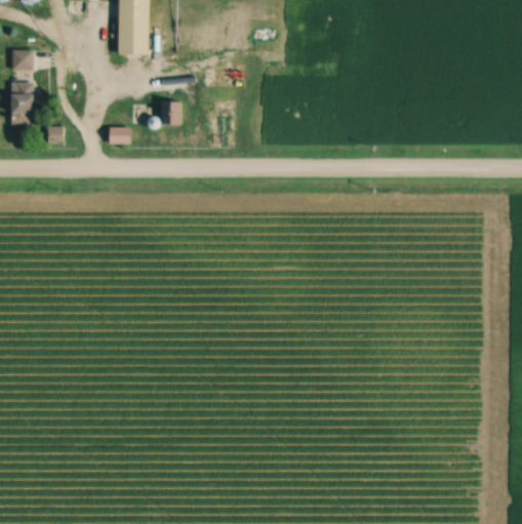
[(118,0),(118,53),(150,53),(150,0),(118,0)]
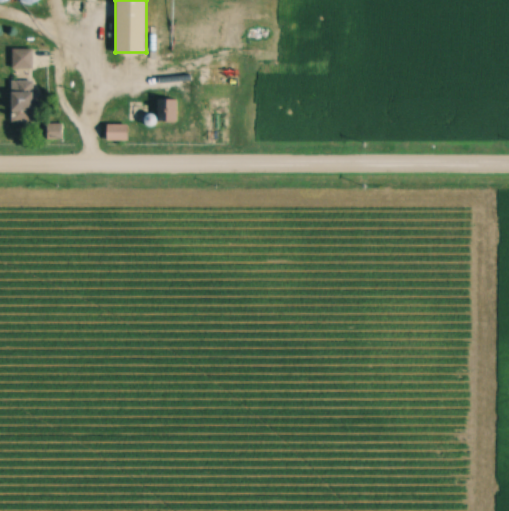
[(220,25),(156,25),(156,45),(220,45),(220,25)]
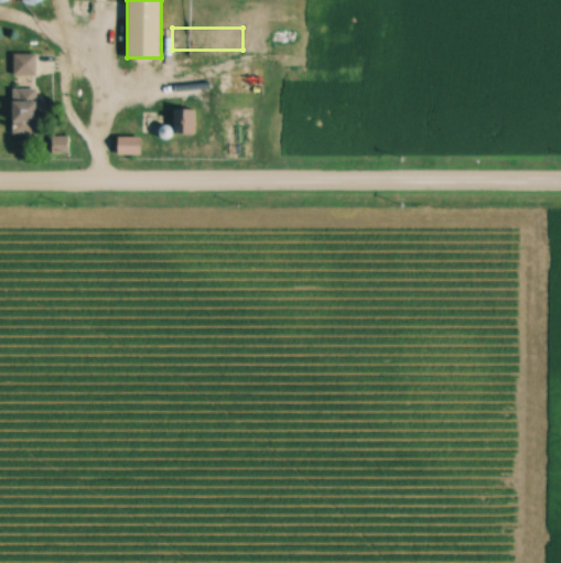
[(36,53),(12,53),(12,74),(36,74),(36,53)]
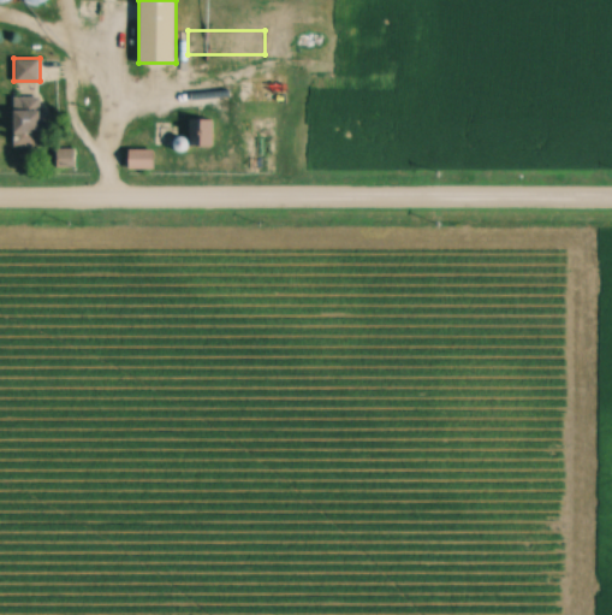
[(13,107),(13,147),(43,147),(43,107),(13,107)]
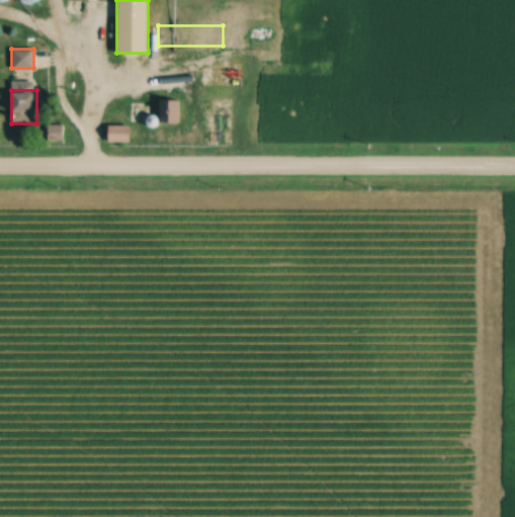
[(47,139),(62,139),(62,125),(47,125),(47,139)]
